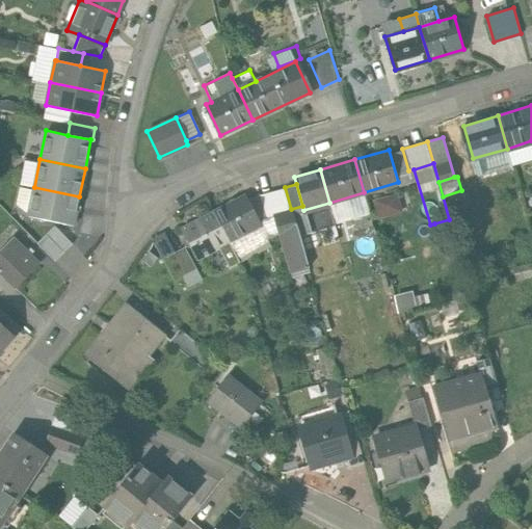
[(79,196),(34,187),(28,215),(73,225),(79,196)]
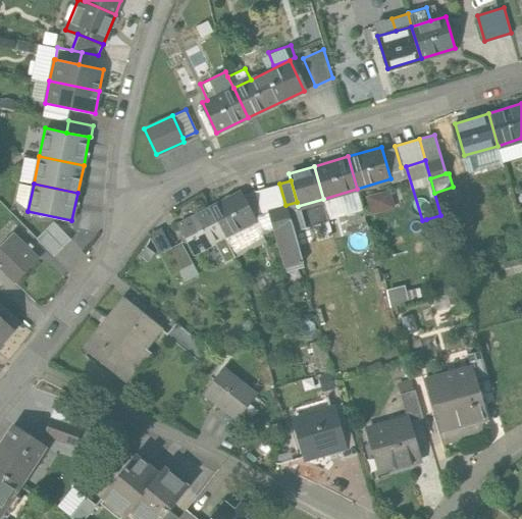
[(285,205),(279,184),(256,190),(262,212),(268,210),(285,205)]
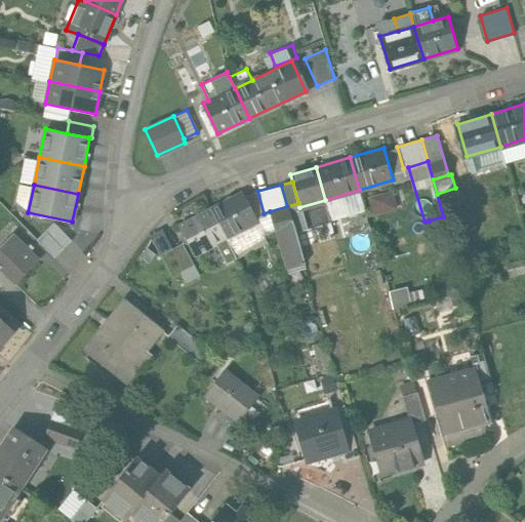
[(373,194),(378,210),(398,204),(393,188),(373,194)]
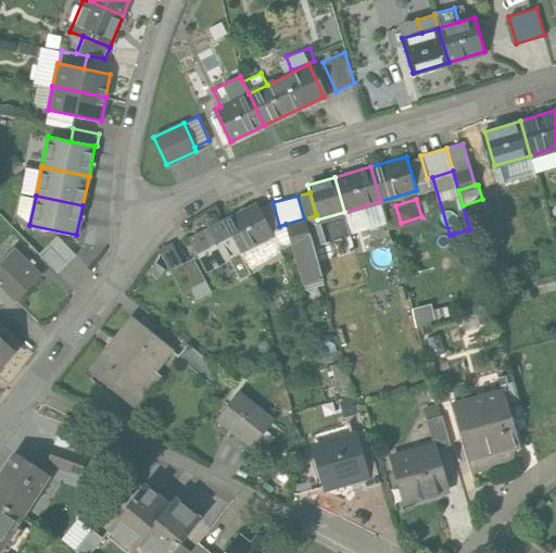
[(224,221),(240,252),(273,235),(256,203),(224,221)]
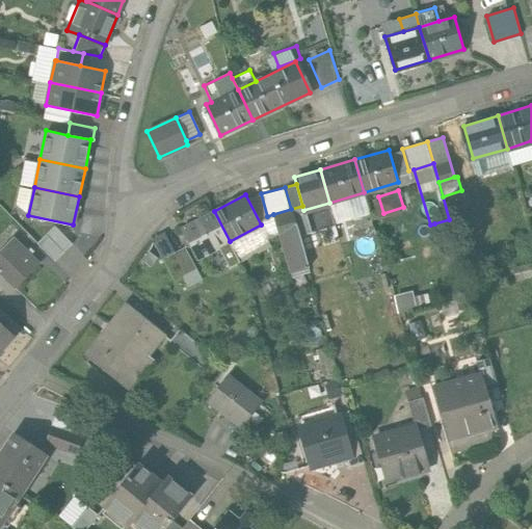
[(308,267),(291,209),(273,214),(290,272),(308,267)]
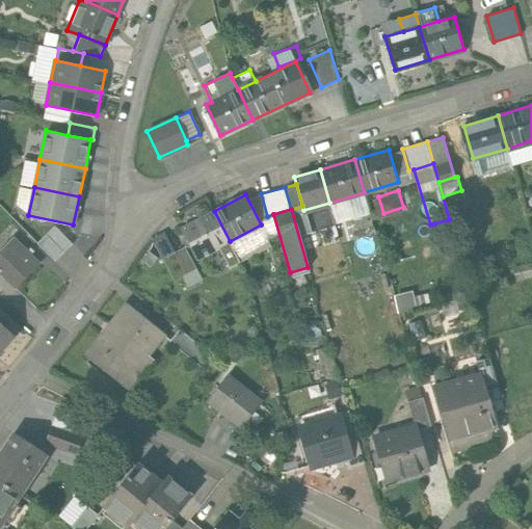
[(230,241),(214,211),(183,228),(198,257),(219,246),(229,265),(239,260),(230,241)]
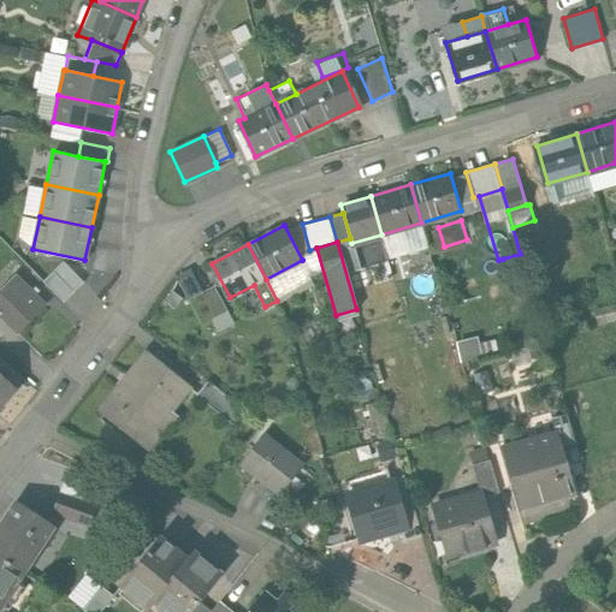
[(410,265),(432,260),(428,247),(408,251),(410,265)]
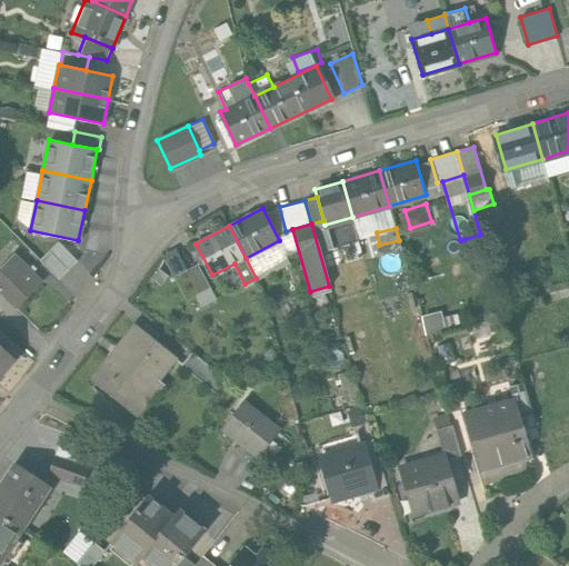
[(480,235),(465,239),(468,251),(483,247),(480,235)]
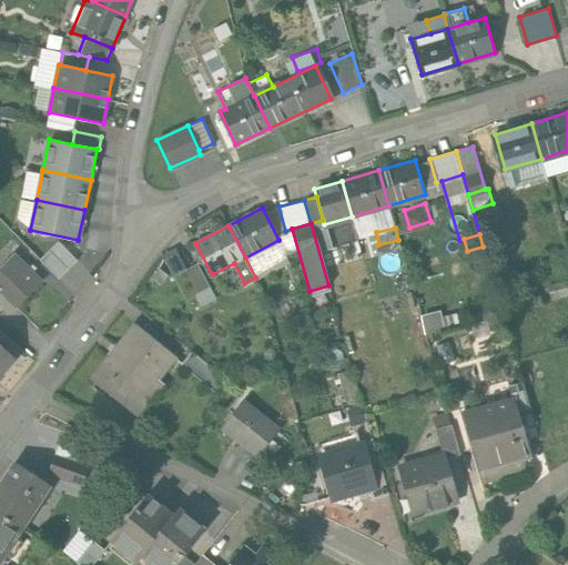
[(77,259),(59,240),(49,250),(68,269),(77,259)]
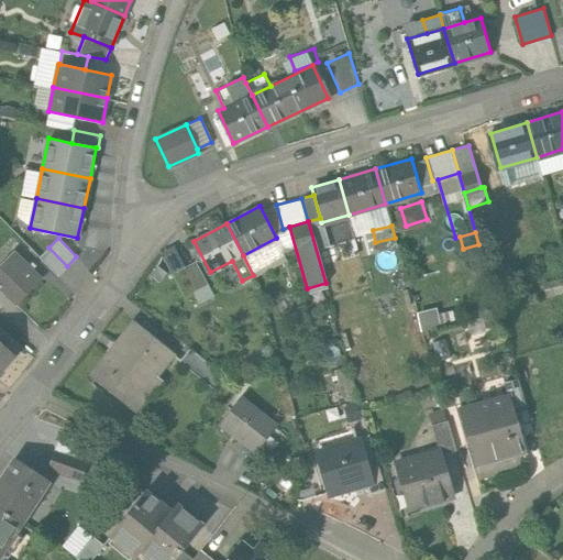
[(185,293),(211,281),(201,256),(188,262),(179,241),(166,246),(185,293)]
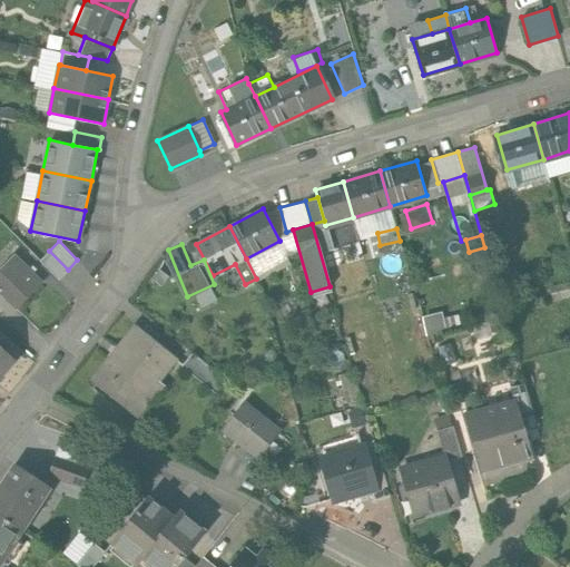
[(58,279),(68,270),(49,251),(40,260),(58,279)]
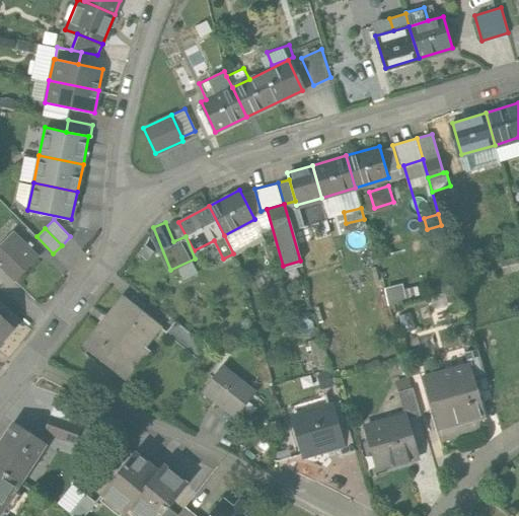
[(0,242),(0,266),(14,280),(38,255),(11,231),(0,242)]
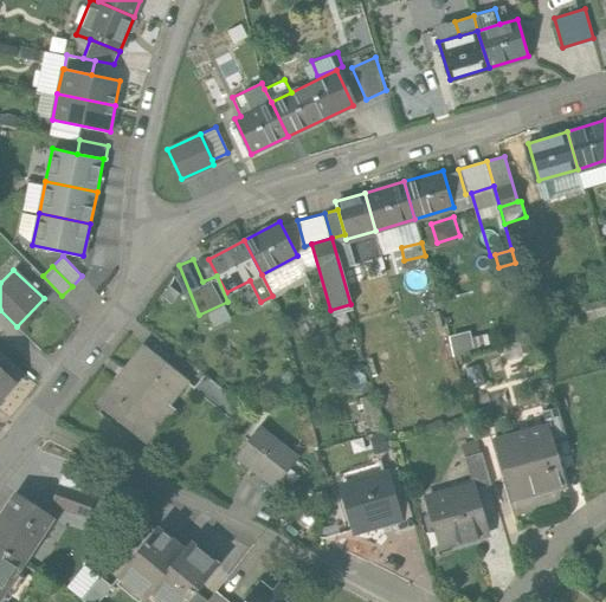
[(98,403),(139,437),(186,377),(144,344),(98,403)]
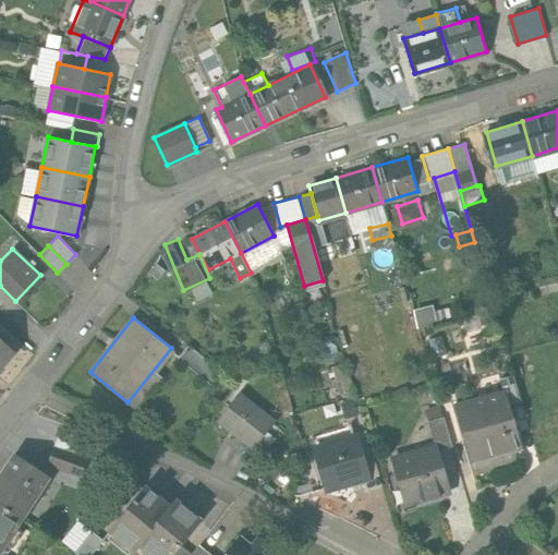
[(0,366),(14,351),(0,338),(0,366)]
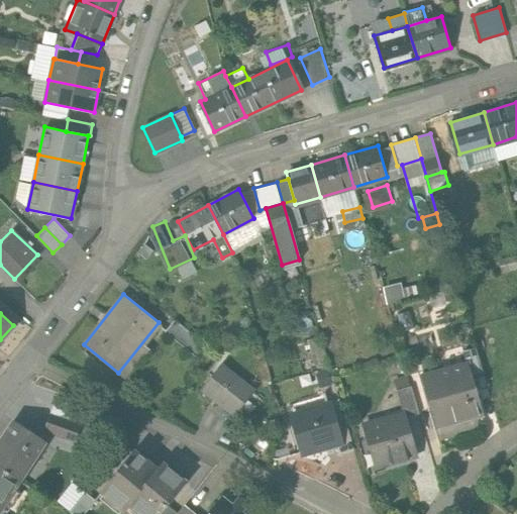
[(174,318),(164,330),(189,350),(199,337),(174,318)]
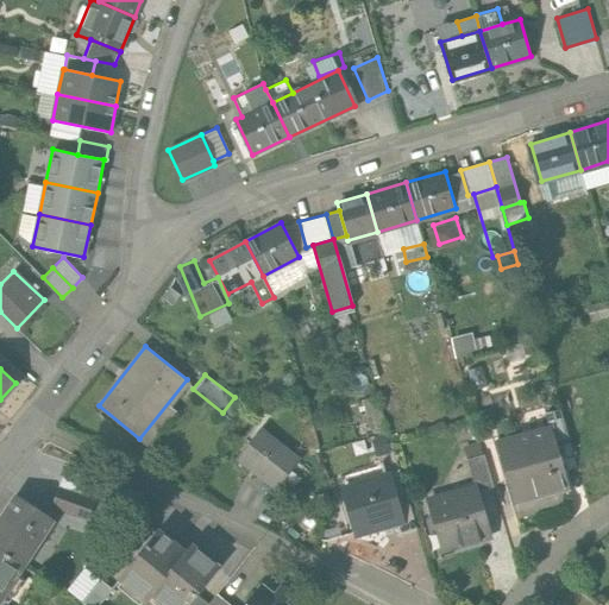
[(548,426),(551,424),(557,446),(570,441),(560,408),(545,413),(548,426)]
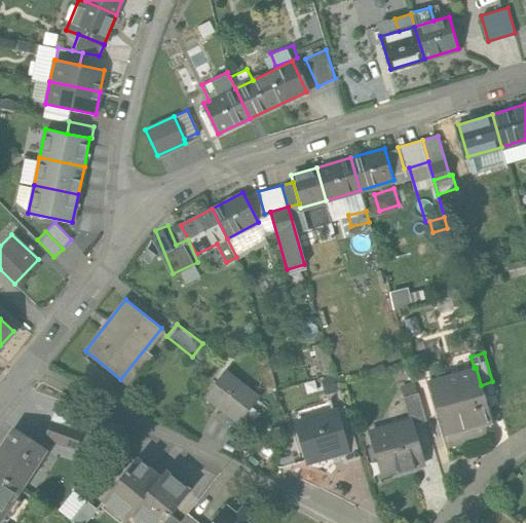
[(427,381),(444,436),(491,422),(481,385),(476,367),(474,368),(427,381)]
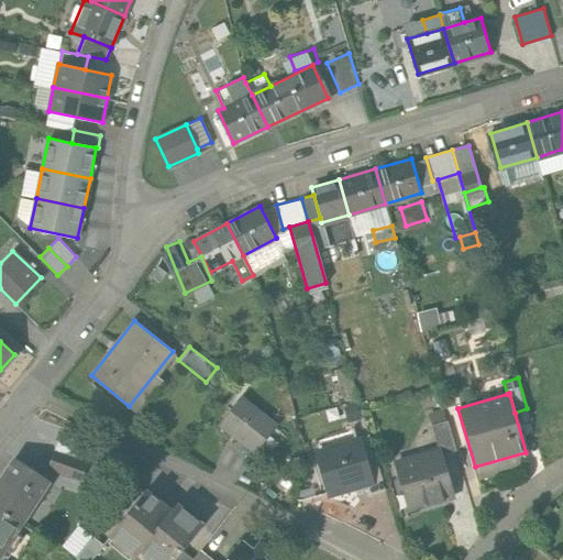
[(276,424),(240,396),(219,424),(254,451),(276,424)]
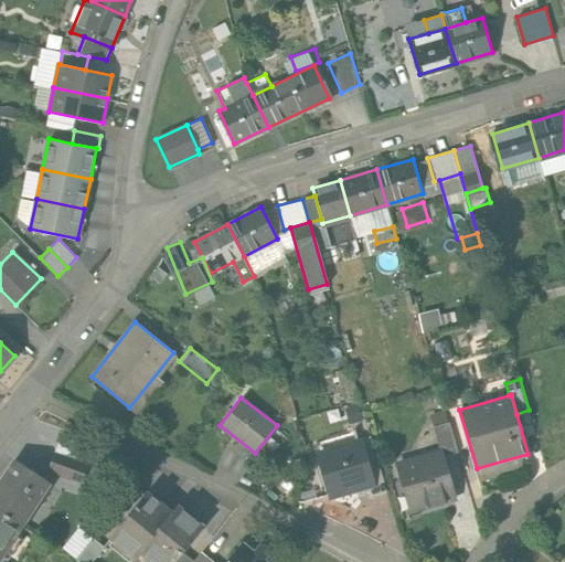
[(440,451),(441,456),(458,452),(446,409),(430,413),(440,451)]
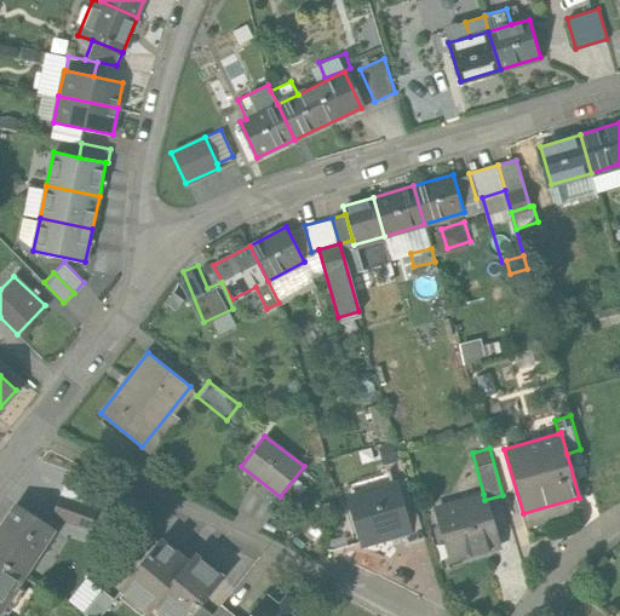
[(58,495),(81,502),(90,477),(67,470),(58,495)]
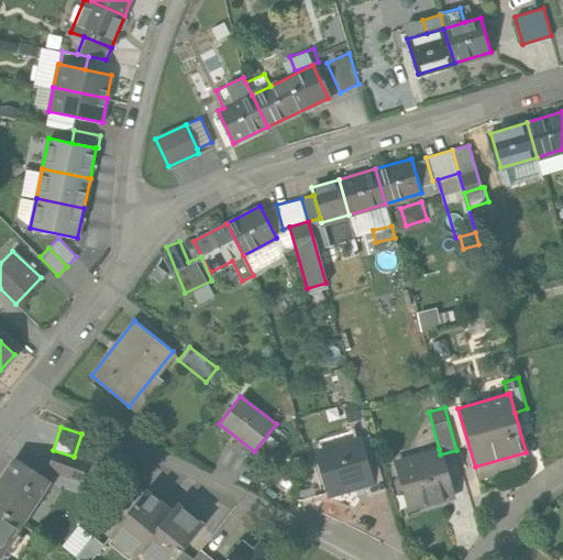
[(319,452),(331,493),(355,486),(354,483),(366,479),(370,479),(365,464),(359,440),(319,452)]
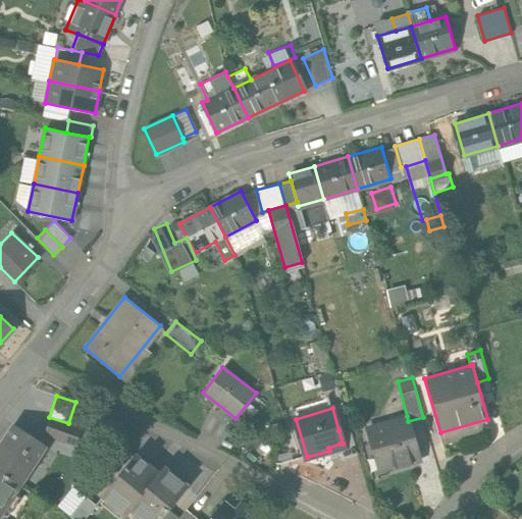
[(407,416),(368,427),(380,471),(419,460),(408,421),(407,416)]
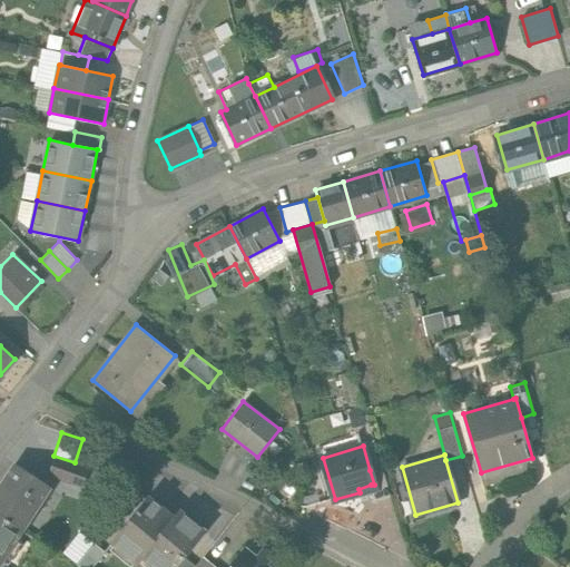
[(48,472),(81,484),(87,467),(75,462),(53,456),(48,472)]
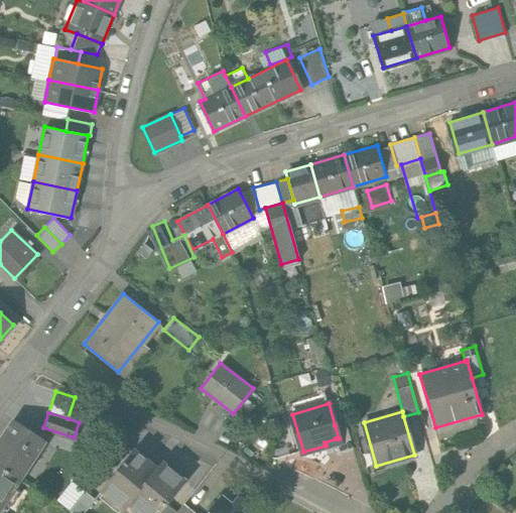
[(44,439),(13,418),(0,437),(0,464),(20,477),(44,439)]
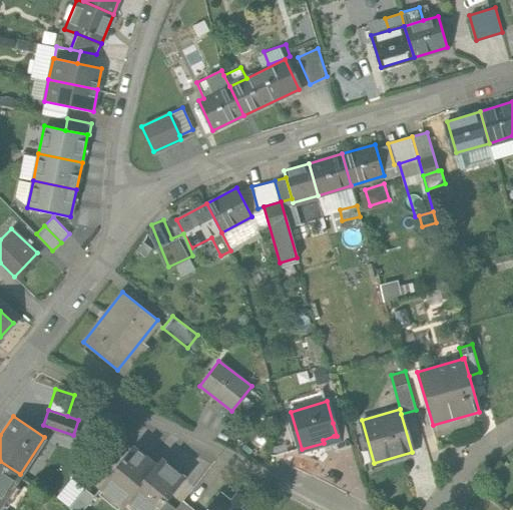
[(333,423),(337,436),(334,436),(338,449),(351,445),(344,420),(333,423)]
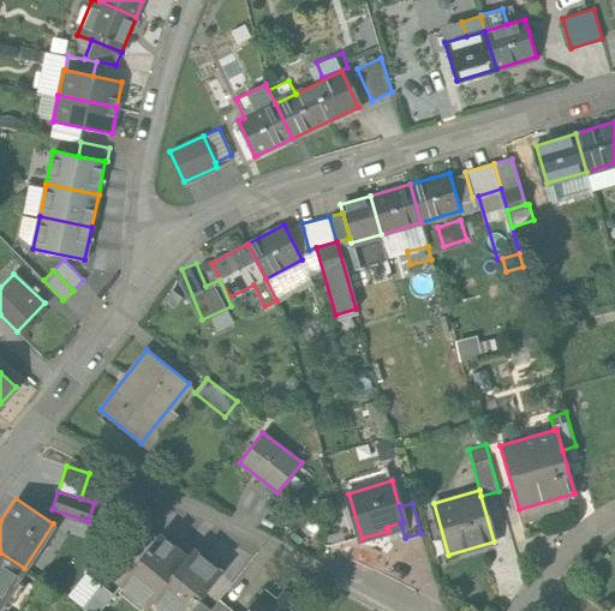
[(154,599),(168,610),(190,610),(198,600),(221,574),(192,550),(186,558),(159,535),(119,583),(148,606),(154,599)]
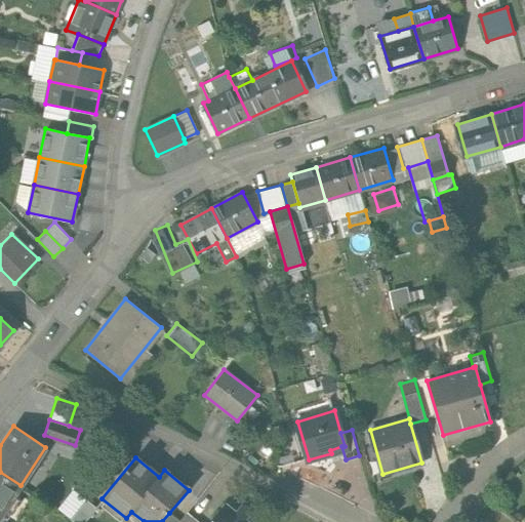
[(0,515),(21,485),(0,472),(0,515)]
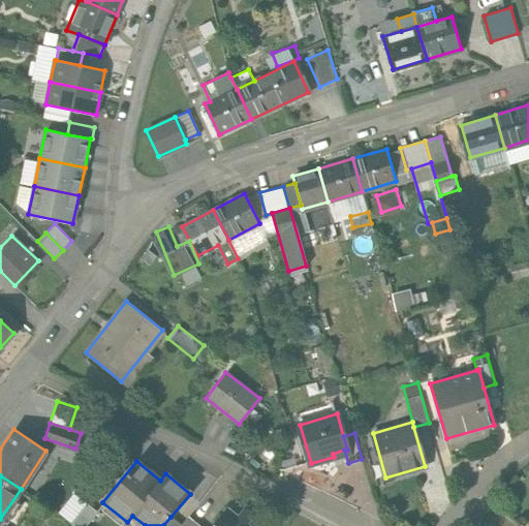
[(70,522),(75,525),(83,525),(95,511),(86,502),(70,522)]
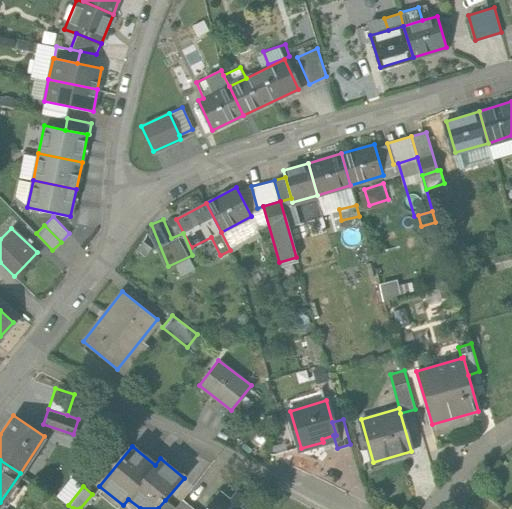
[(241,508),(239,507),(245,498),(235,490),(229,498),(220,491),(205,508),(241,508)]
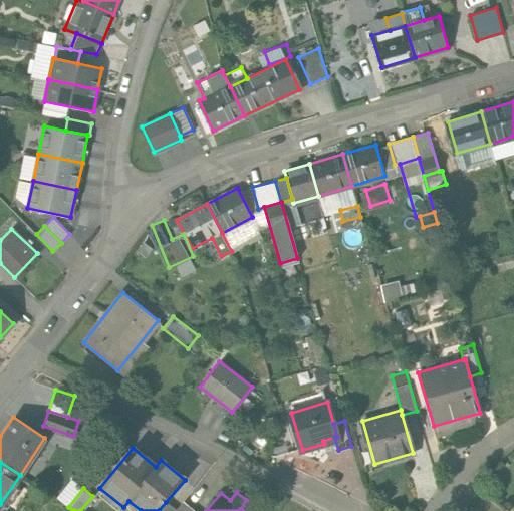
[(196,510),(183,500),(176,510),(174,510),(196,510)]
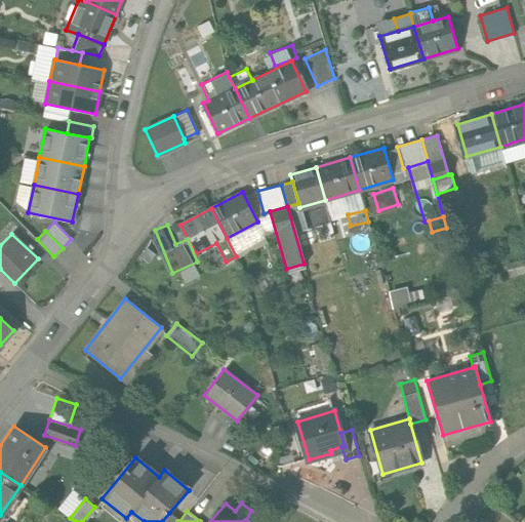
[(177,521),(179,521),(169,513),(162,521),(177,521)]
